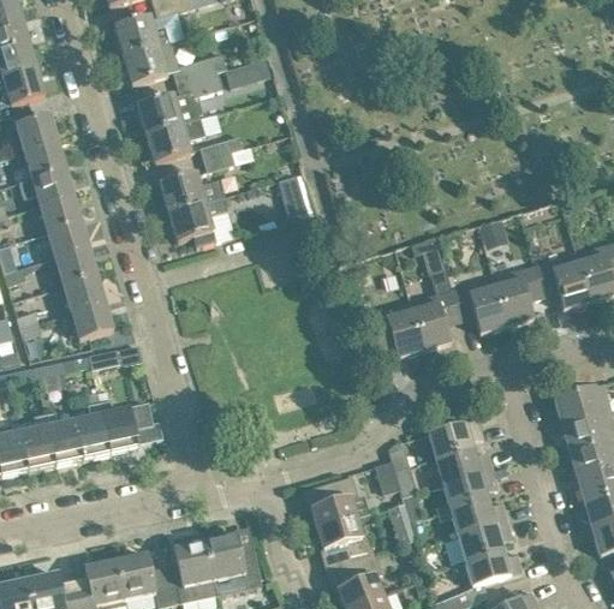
[(0,0),(0,19),(21,13),(17,0),(0,0)]
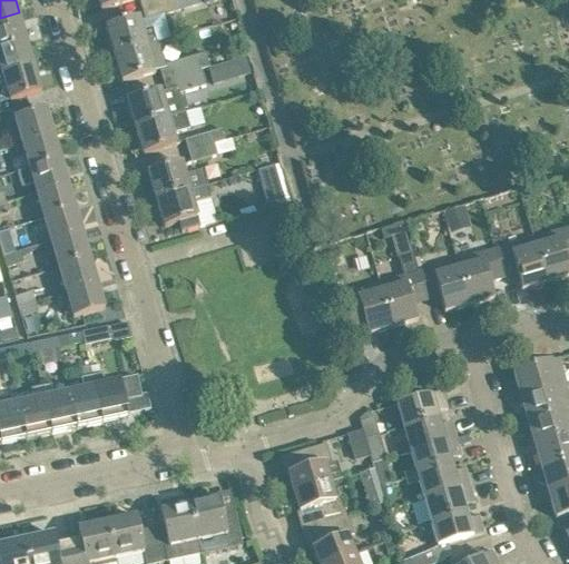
[(160,0),(143,5),(146,16),(164,10),(164,12),(200,1),(200,0),(160,0)]
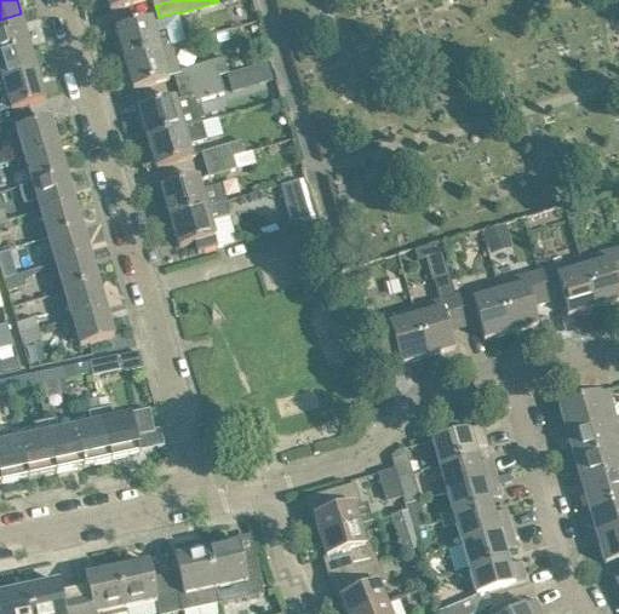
[(0,50),(29,41),(21,13),(0,19),(0,50)]
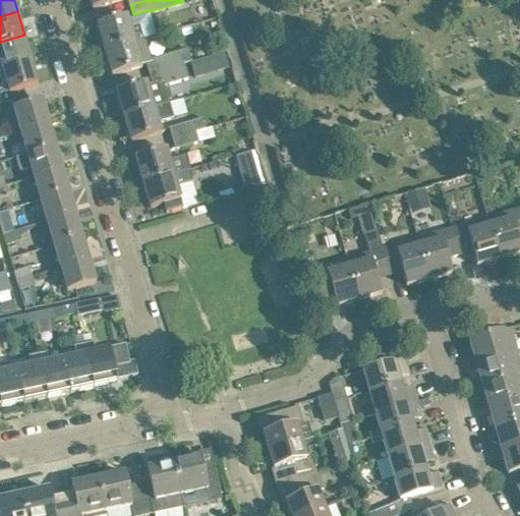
[(127,13),(117,16),(97,21),(105,48),(145,36),(140,22),(131,25),(127,13)]
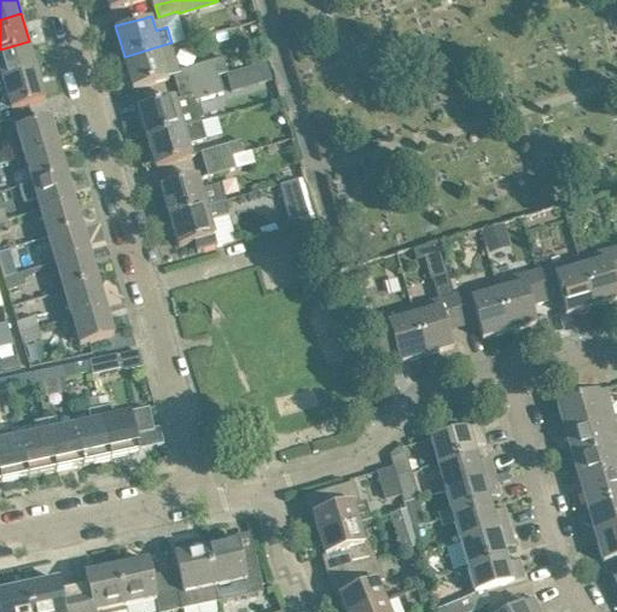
[(38,69),(29,41),(0,50),(0,68),(4,79),(38,69)]
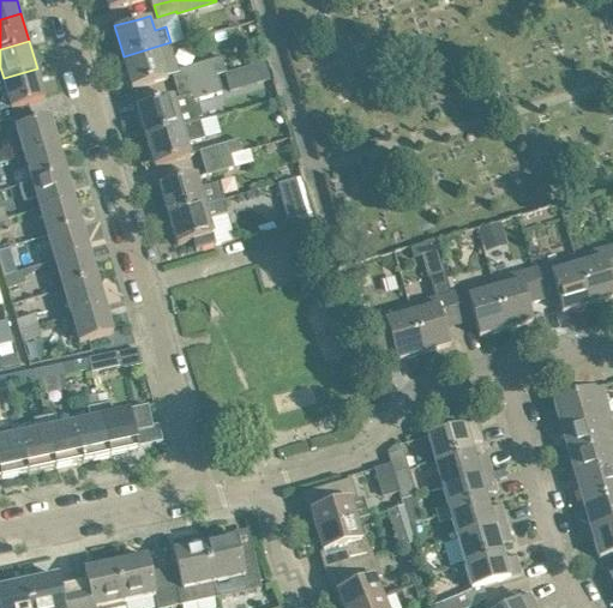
[(173,42),(170,42),(124,56),(132,85),(168,76),(167,72),(173,71),(180,68),(173,42)]
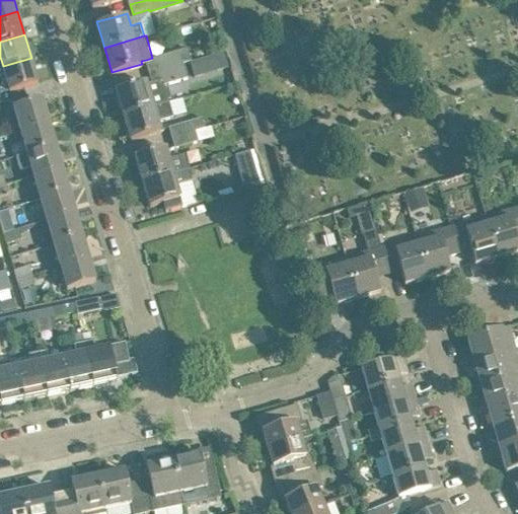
[(149,71),(183,61),(180,50),(162,55),(152,58),(146,60),(149,71)]
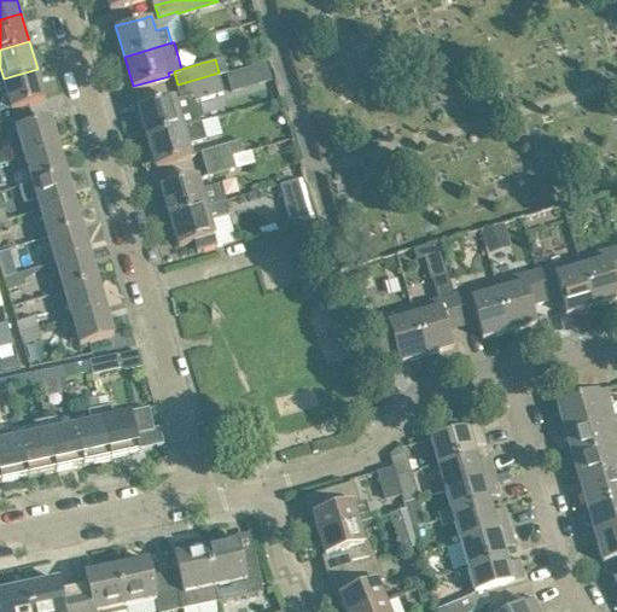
[(45,97),(38,69),(4,79),(11,106),(45,97)]
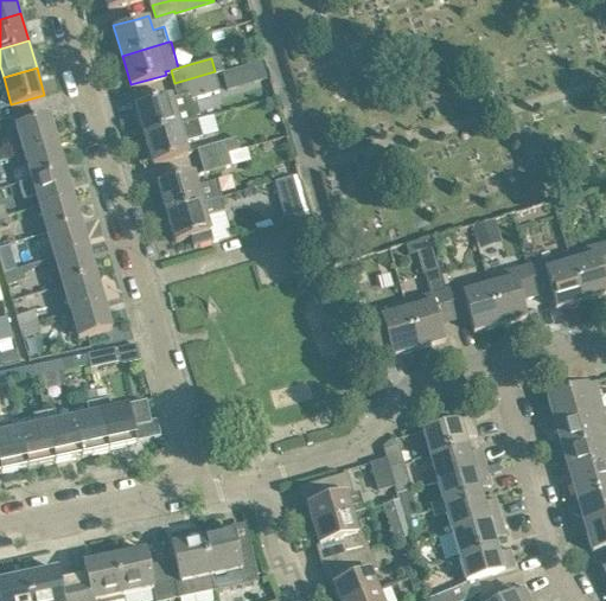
[(219,88),(215,71),(174,83),(177,94),(191,90),(197,89),(198,95),(219,88)]
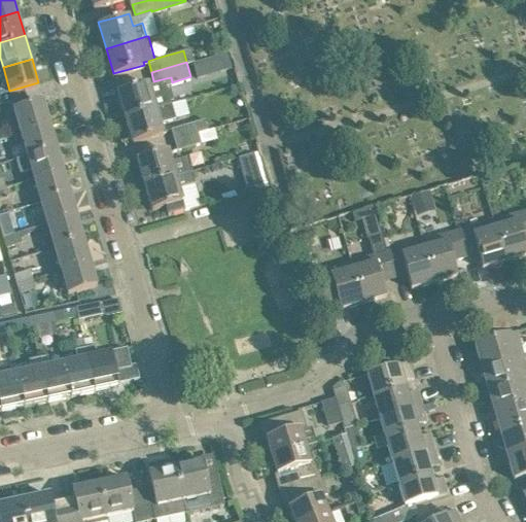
[(168,87),(166,78),(153,81),(149,83),(148,80),(118,90),(126,114),(155,106),(172,101),(171,99),(174,98),(171,85),(168,87)]
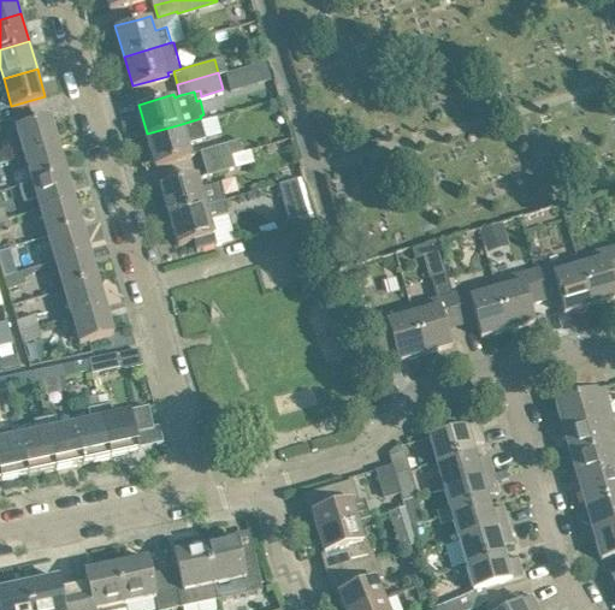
[(51,114),(28,122),(17,125),(24,152),(59,142),(51,114)]
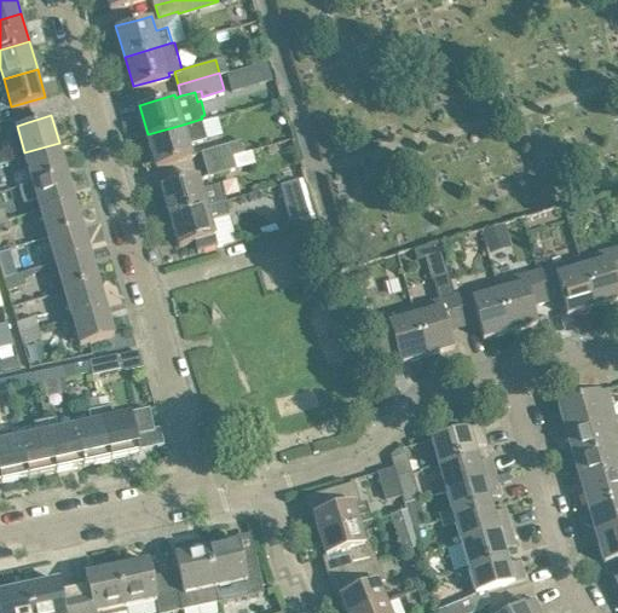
[(207,137),(202,119),(183,125),(148,134),(156,165),(192,154),(189,142),(207,137)]
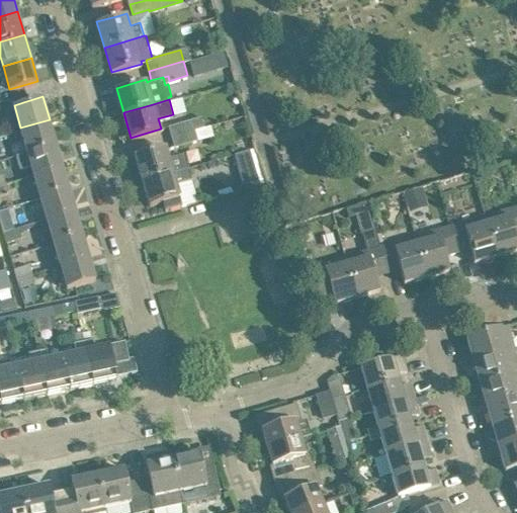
[(201,114),(192,117),(168,124),(171,135),(204,125),(201,114)]
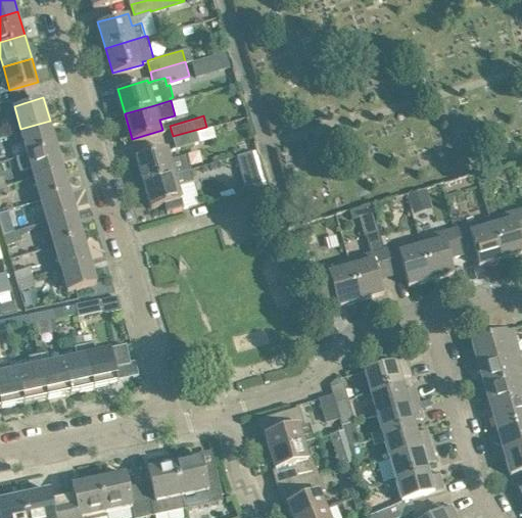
[(56,143),(50,121),(20,129),(28,151),(56,143)]
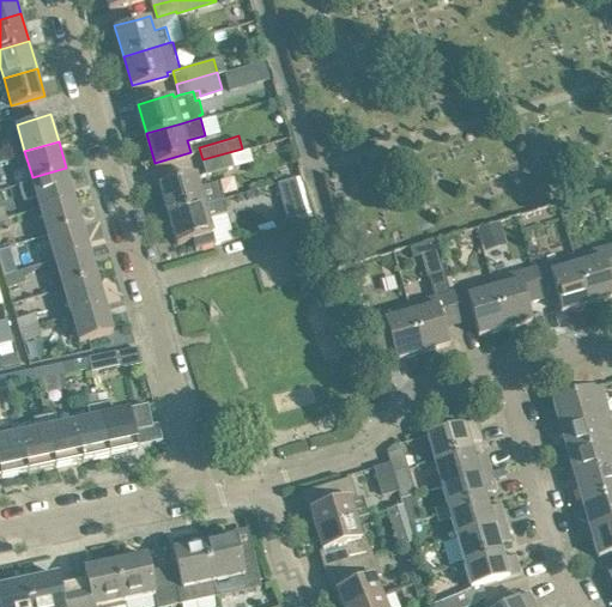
[(249,146),(242,149),(203,159),(206,173),(253,158),(249,146)]
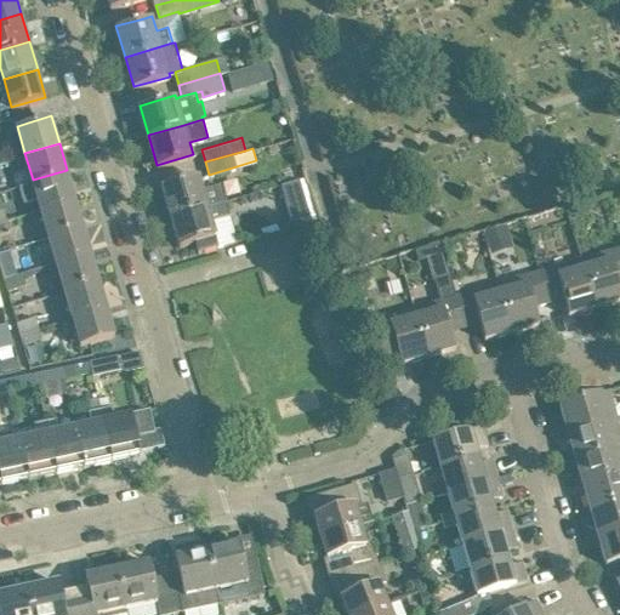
[(75,197),(67,170),(33,180),(33,181),(20,184),(24,200),(38,197),(40,208),(75,197)]
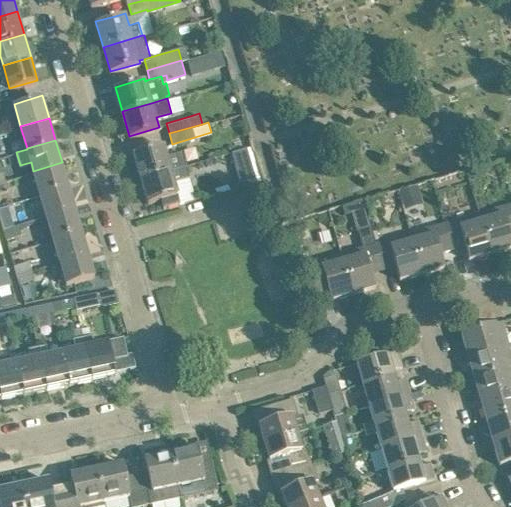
[(182,150),(167,154),(163,143),(134,152),(141,177),(186,164),(182,150)]
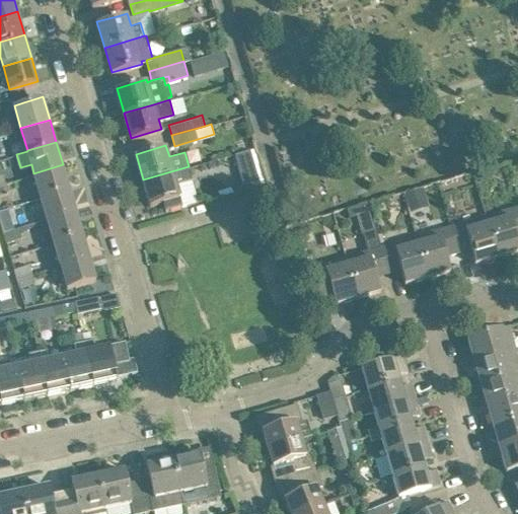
[(235,152),(244,186),(255,189),(262,187),(250,148),(235,152)]
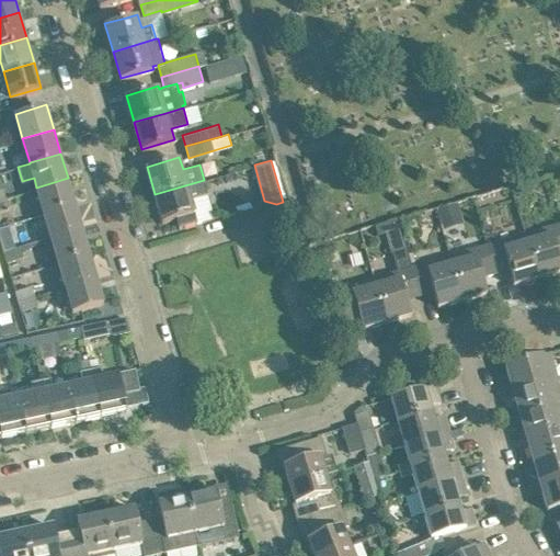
[(75,203),(68,178),(36,188),(44,212),(75,203)]
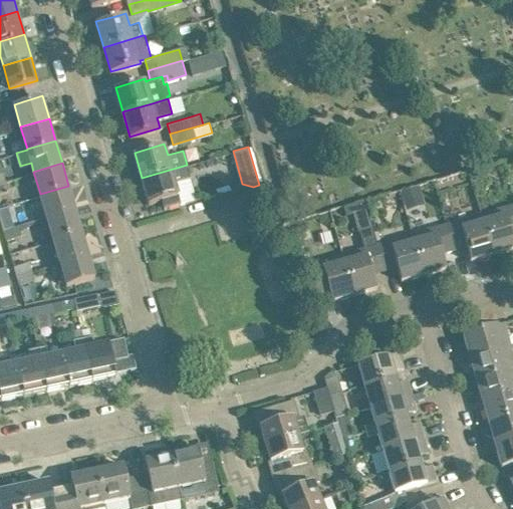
[(181,201),(176,182),(191,177),(187,165),(142,178),(149,203),(162,199),(164,206),(181,201)]
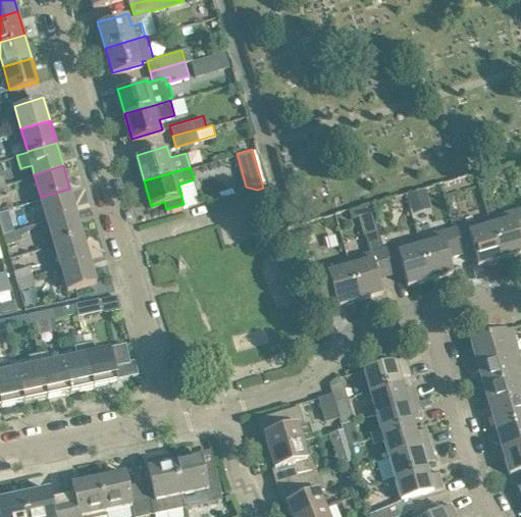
[(0,194),(8,192),(6,183),(0,184),(0,194)]
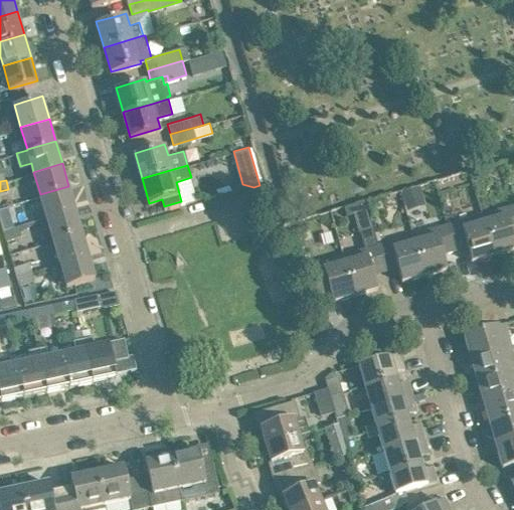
[(401,189),(405,202),(424,196),(420,183),(401,189)]
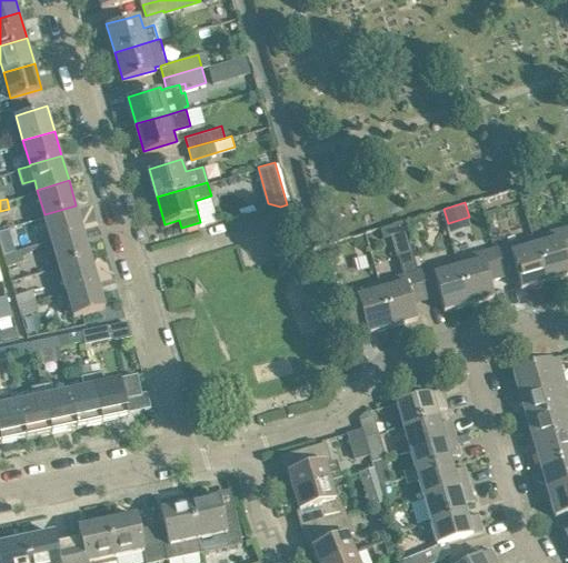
[(83,230),(76,205),(45,214),(51,239),(83,230)]
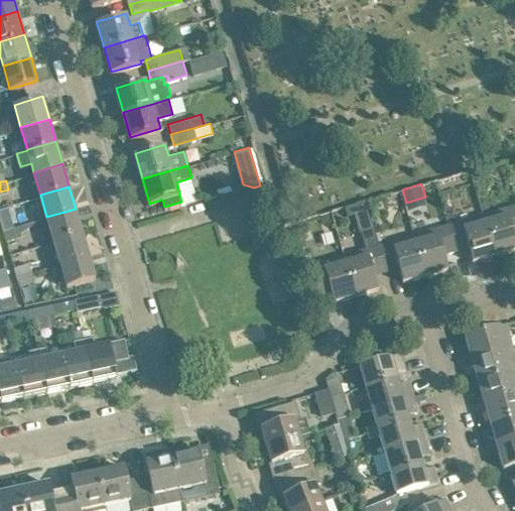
[(356,204),(349,206),(352,215),(355,214),(360,231),(362,231),(374,227),(366,200),(356,203),(356,204)]
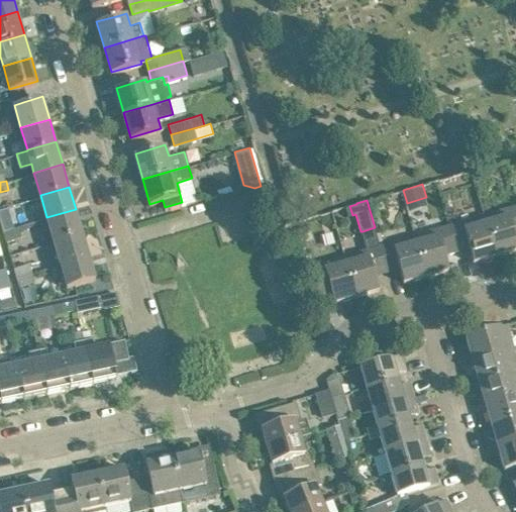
[(515,232),(515,203),(495,210),(497,217),(486,220),(496,253),(515,247),(515,232)]
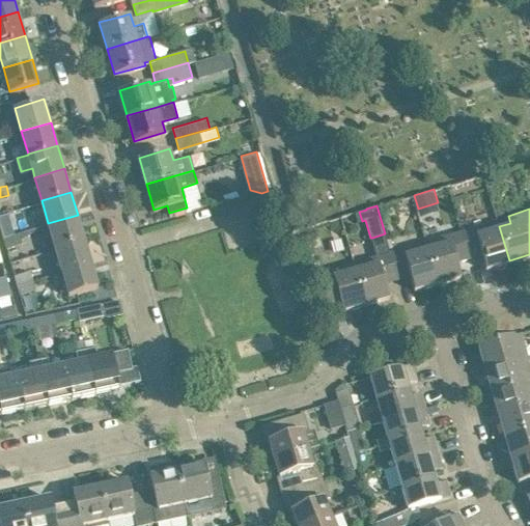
[(84,239),(78,215),(48,223),(55,247),(84,239)]
